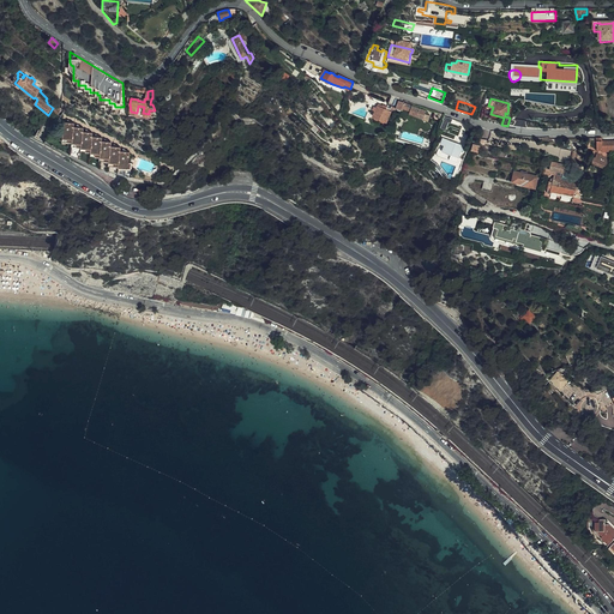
[(396,107),(396,108),(402,110),(403,109),(410,112),(409,115),(427,121),(429,116),(425,114),(425,112),(403,104),(403,103),(398,102),(396,107)]
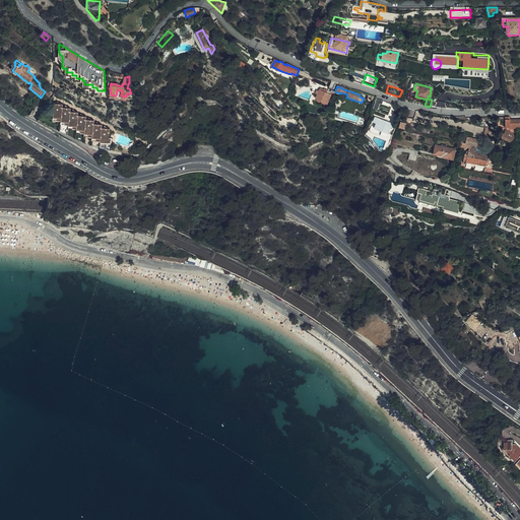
[(327,93),(328,91),(323,89),(322,91),(319,89),(316,99),(327,104),(328,102),(329,103),(330,100),(329,99),(331,94),(327,93)]
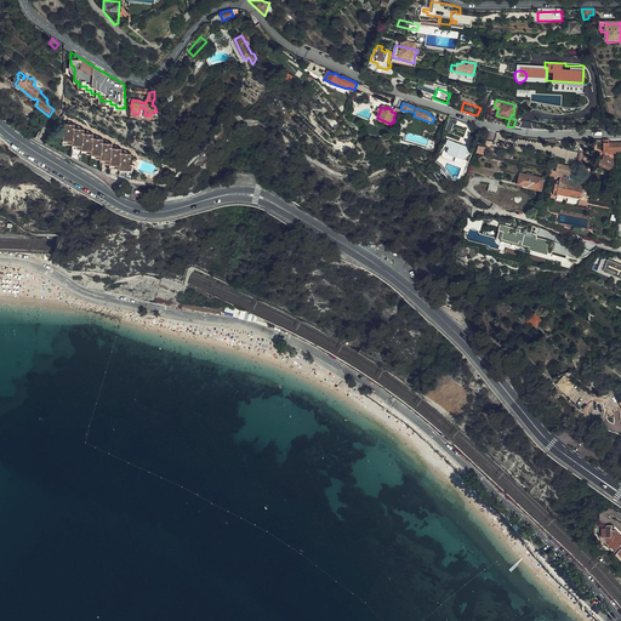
[(43,140),(51,131),(44,125),(34,136),(43,140)]
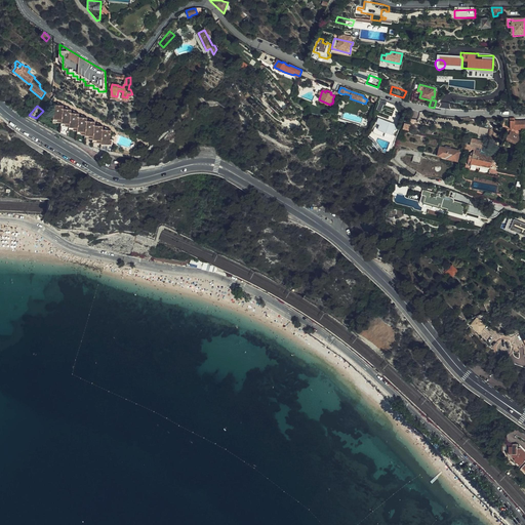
[(63,110),(63,107),(54,106),(53,119),(63,120),(62,124),(70,124),(70,127),(78,128),(78,131),(86,132),(85,135),(94,136),(94,138),(102,139),(102,143),(110,144),(111,129),(103,129),(103,126),(94,125),(95,122),(86,121),(87,119),(79,118),(79,115),(71,114),(71,111),(63,110)]
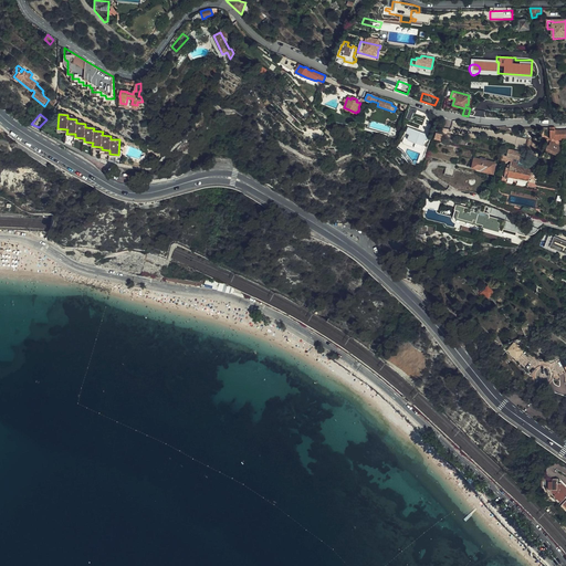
[(465,130),(468,124),(453,122),(452,128),(465,130)]
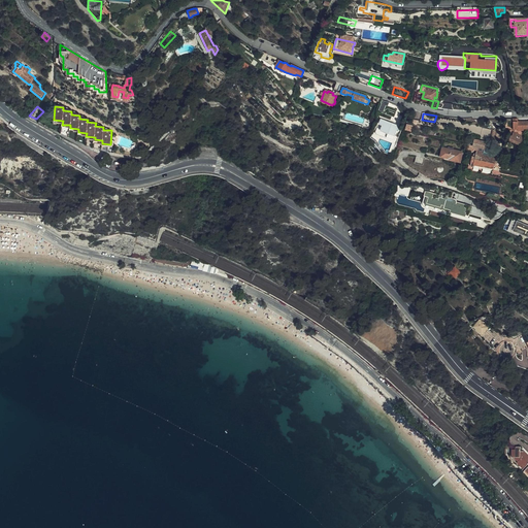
[(381,119),(376,128),(388,132),(387,136),(394,139),(397,131),(398,131),(400,126),(396,124),(397,123),(392,121),(391,123),(381,119)]
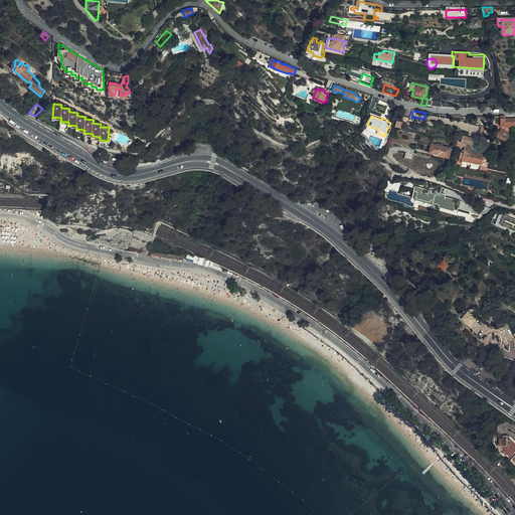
[(514,118),(504,119),(501,119),(501,127),(505,127),(505,128),(511,128),(511,126),(514,126),(514,118)]
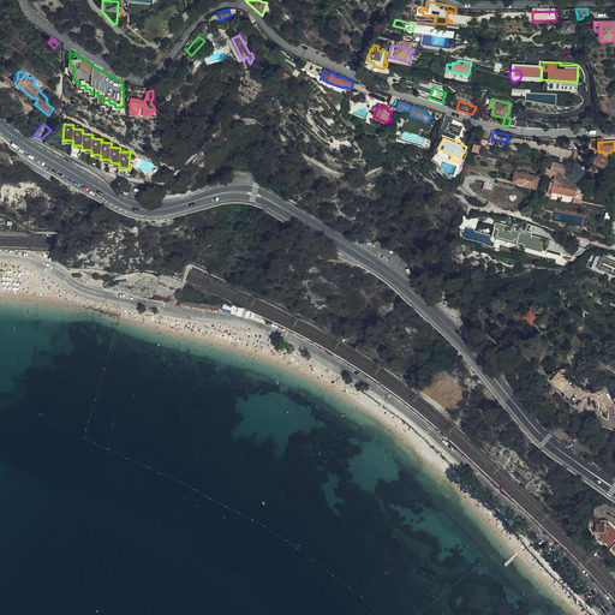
[(452,154),(439,149),(437,155),(449,160),(451,159),(452,154)]
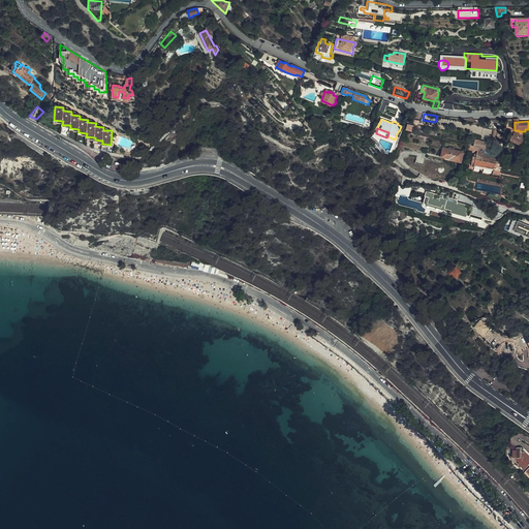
[(500,143),(503,132),(495,131),(493,141),(500,143)]
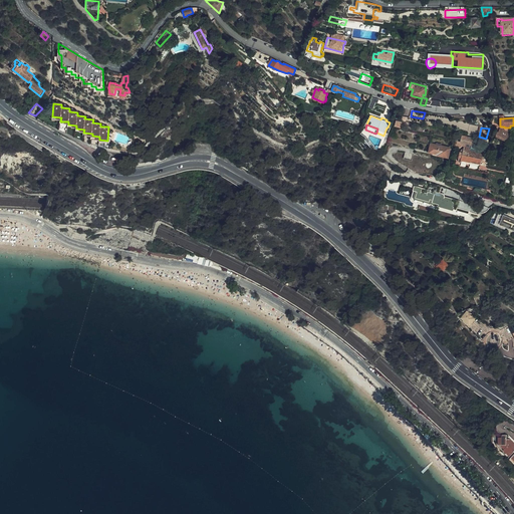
[(507,142),(509,138),(498,133),(496,137),(507,142)]
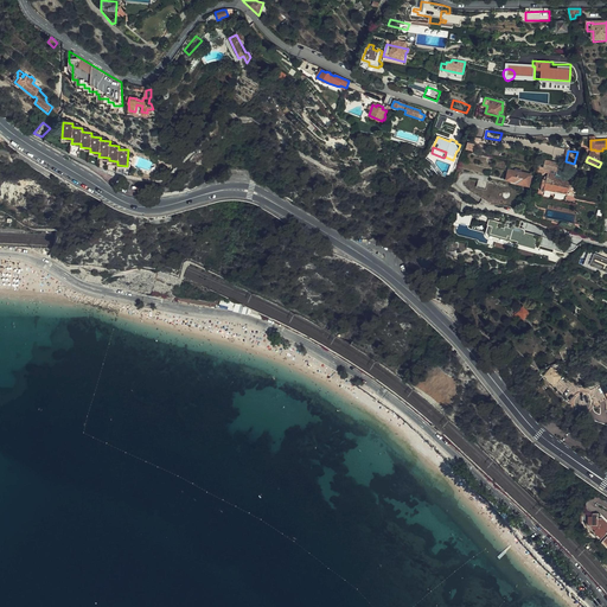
[(558,172),(560,166),(558,166),(558,164),(547,160),(544,168),(540,167),(540,168),(558,172)]
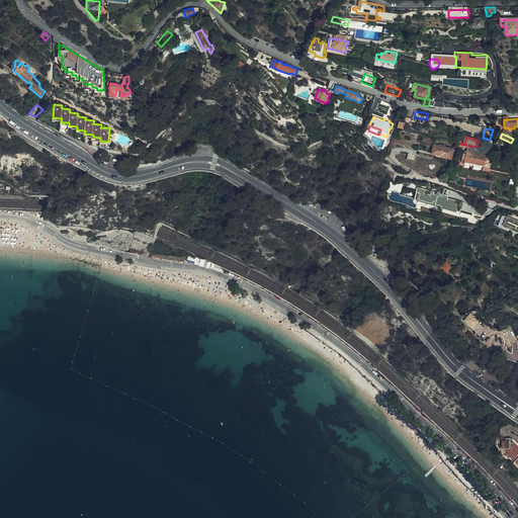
[(451,157),(453,149),(433,144),(431,151),(441,153),(440,155),(451,157)]
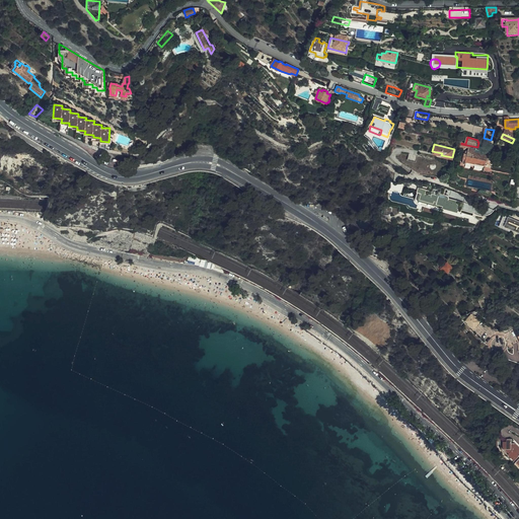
[(477,147),(461,144),(460,146),(469,148),(468,150),(467,151),(465,153),(465,154),(463,162),(464,164),(465,164),(466,164),(467,162),(471,163),(471,165),(472,166),(473,166),(474,165),(475,164),(486,166),(489,156),(479,154),(477,151),(476,150),(477,147)]
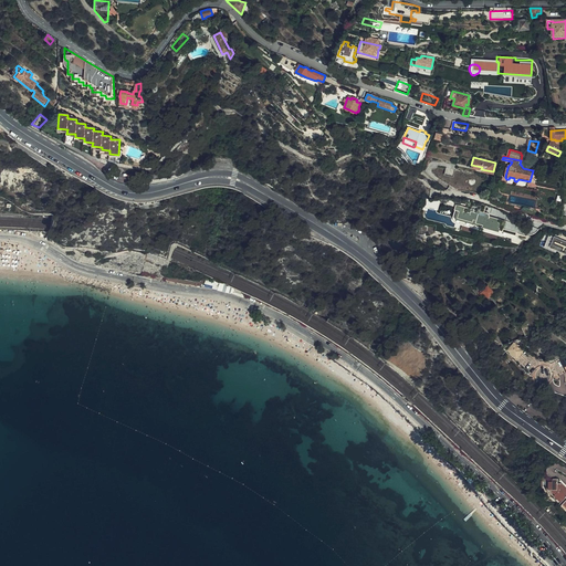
[(440,201),(426,197),(426,205),(425,208),(437,211),(438,210),(440,201)]
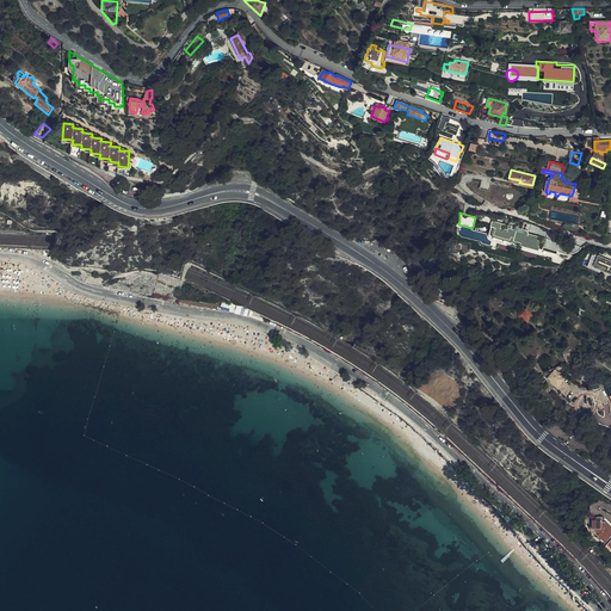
[(571,245),(565,244),(565,245),(554,242),(555,240),(547,238),(545,246),(568,252),(571,245)]
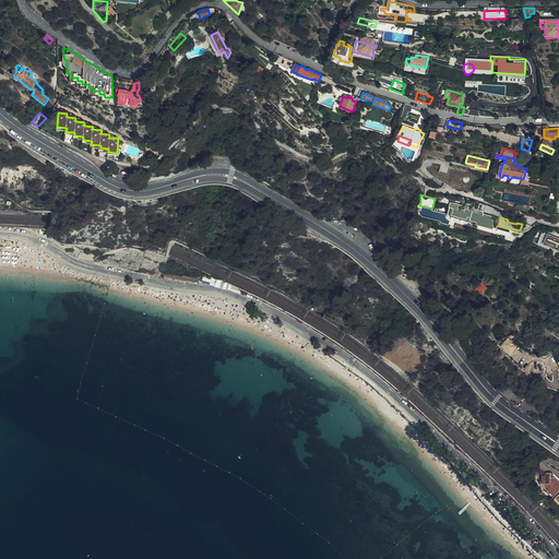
[(558,238),(547,234),(543,245),(558,250),(558,238)]
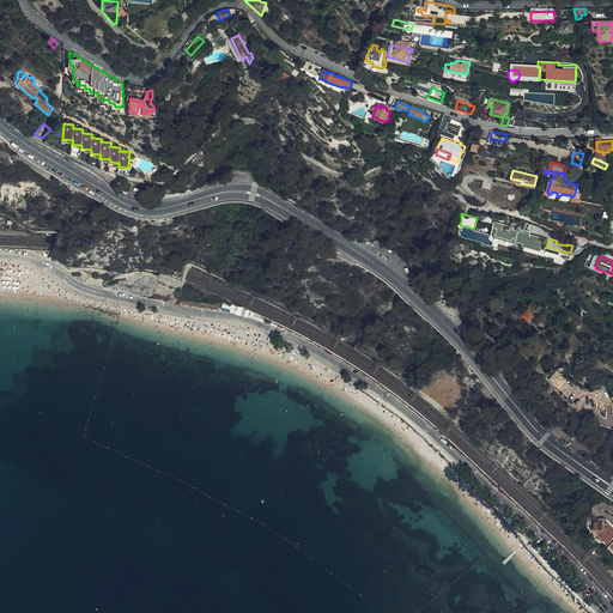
[(230,314),(235,315),(238,307),(225,301),(222,307),(231,311),(230,314)]
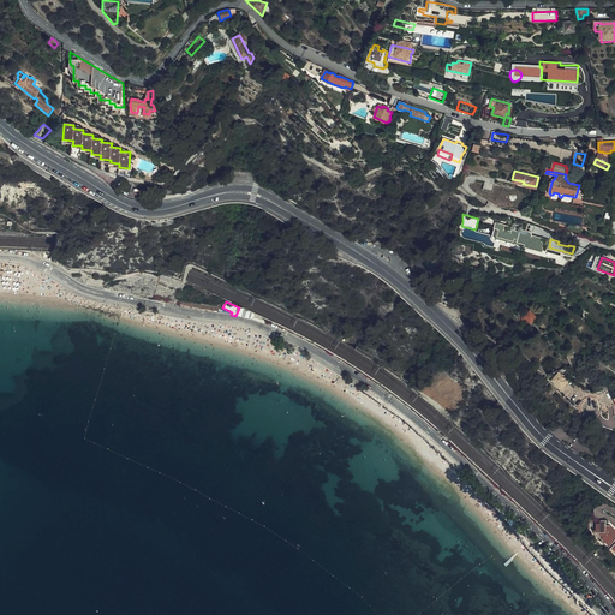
[(236,316),(264,324),(266,321),(239,308),(236,316)]
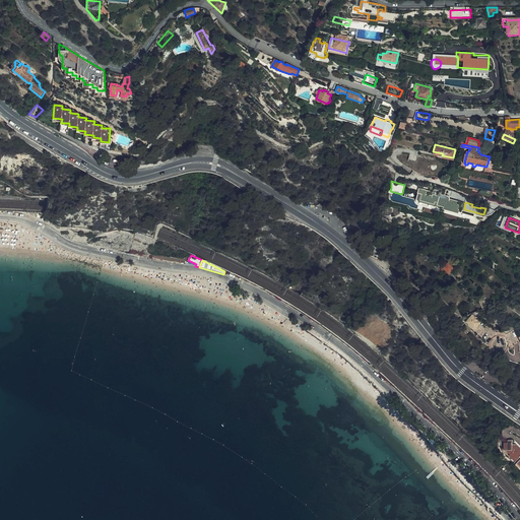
[(447,263),(446,262),(443,265),(445,266),(444,267),(448,271),(453,267),(448,263),(447,263)]
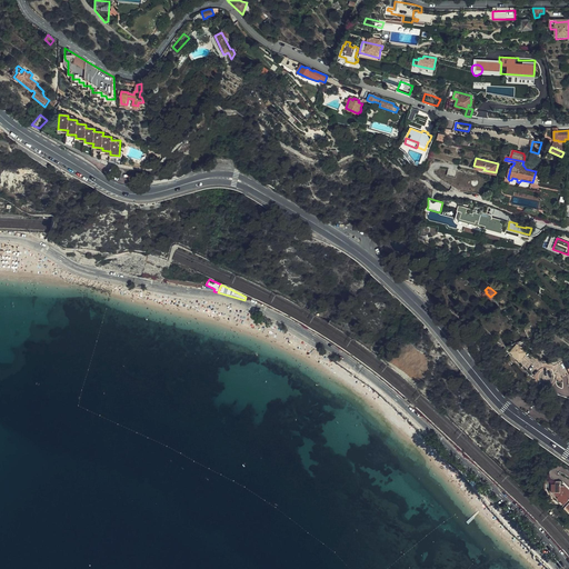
[(542,365),(527,350),(525,352),(517,346),(510,352),(518,360),(517,361),(532,377),(537,372),(542,369),(545,368),(548,368),(550,369),(553,366),(551,365),(549,363),(547,363),(545,363),(542,365)]
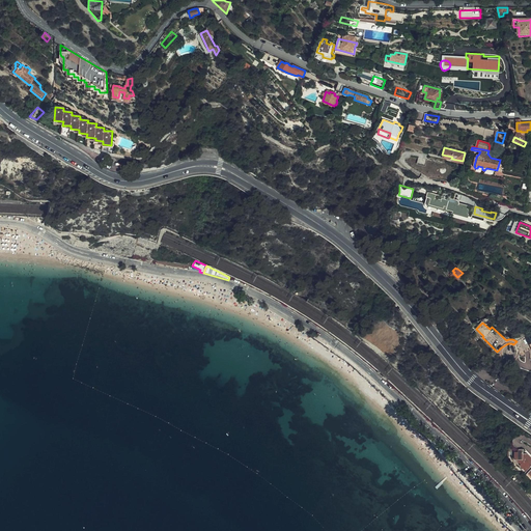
[(522,448),(516,448),(516,450),(513,450),(513,458),(515,458),(520,463),(518,464),(525,471),(530,464),(530,457),(526,452),(522,452),(522,448)]
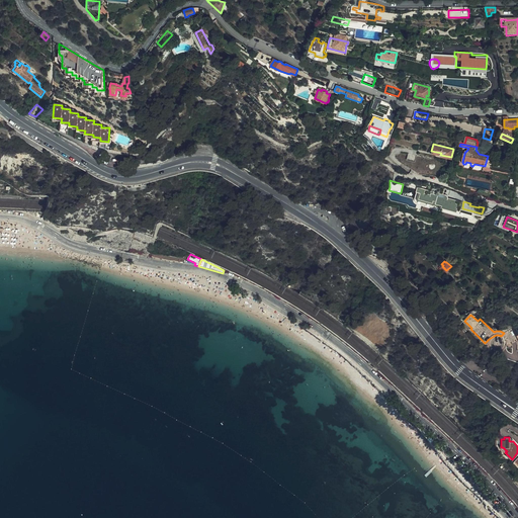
[(501,447),(501,439),(498,439),(498,447),(504,453),(503,454),(510,460),(512,459),(505,452),(507,451),(503,447),(501,447)]
